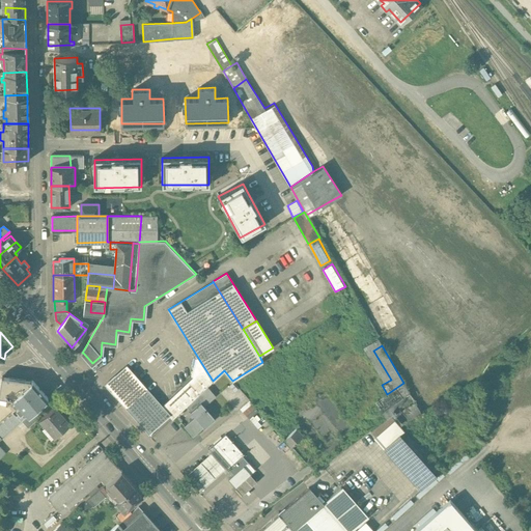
[(200,370),(162,407),(168,414),(168,415),(172,419),(187,406),(207,386),(213,381),(200,361),(197,365),(200,370)]
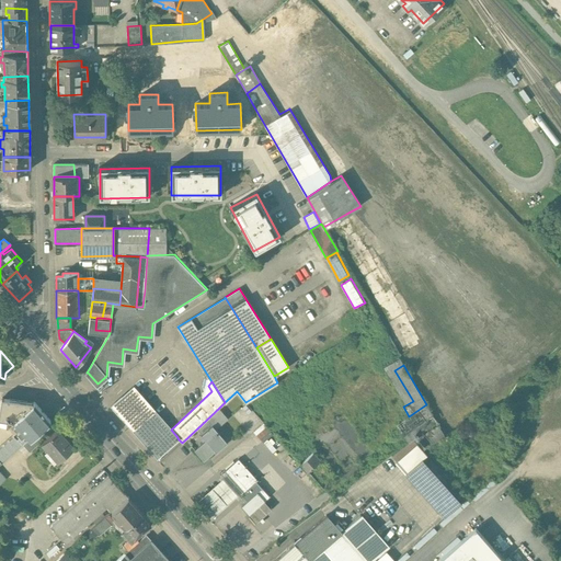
[(171,430),(134,388),(114,405),(158,456),(178,438),(178,437),(171,430)]
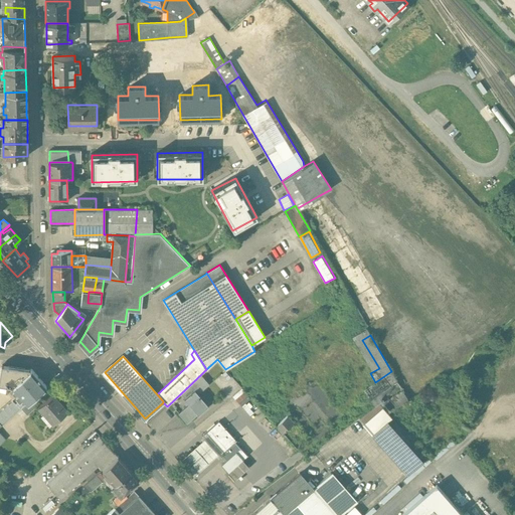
[(31,369),(9,366),(9,365),(1,364),(0,371),(0,383),(12,386),(31,369)]
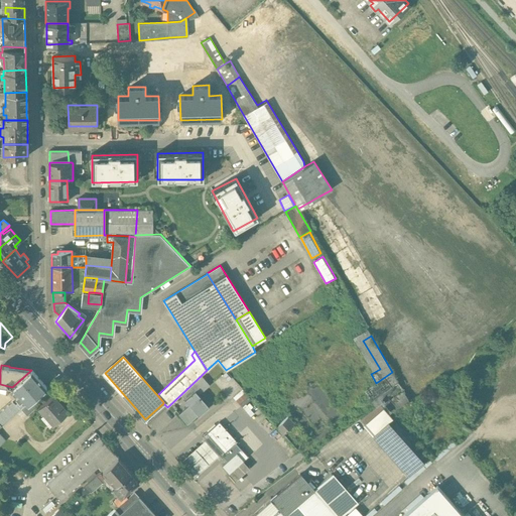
[(31,370),(12,387),(16,391),(13,394),(20,402),(23,399),(27,404),(46,387),(31,370)]
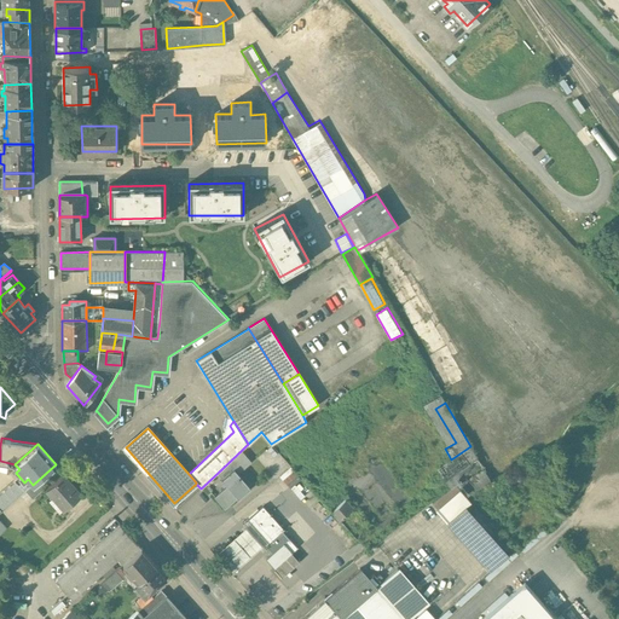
[(491,480),(470,446),(451,460),(438,469),(451,489),(457,484),(467,496),(491,480)]
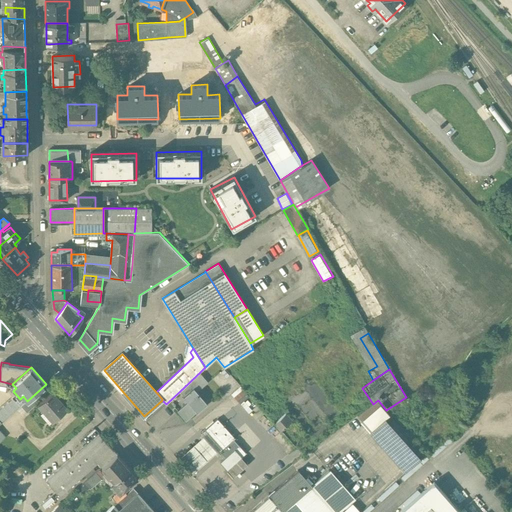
[(200,372),(180,391),(184,396),(188,402),(178,411),(186,421),(197,411),(197,412),(207,403),(196,390),(199,388),(199,389),(208,382),(200,372)]
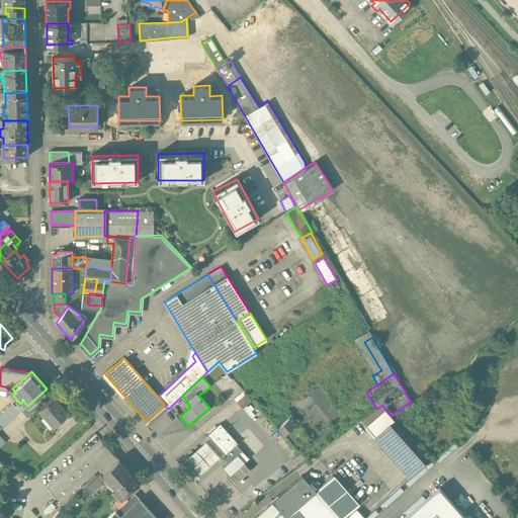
[(246,393),(238,400),(243,407),(252,400),(246,393)]
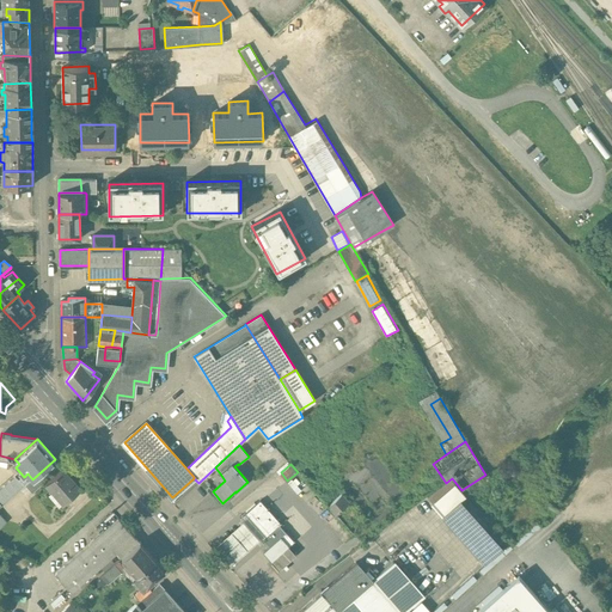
[(80,488),(63,469),(46,483),(63,503),(80,488)]
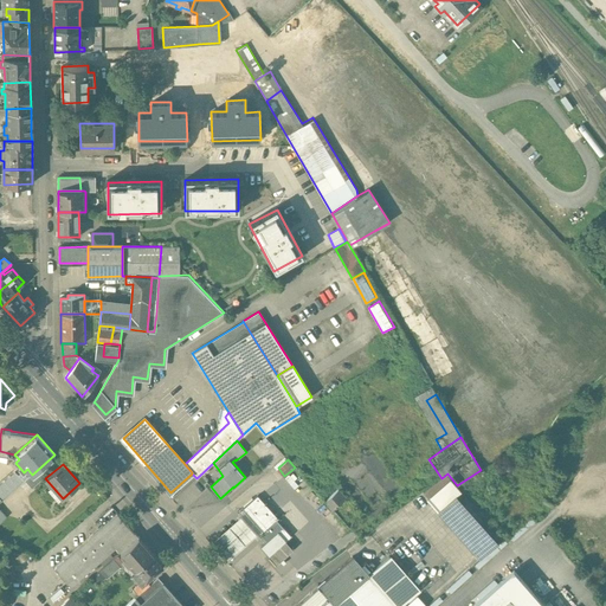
[(14,472),(0,484),(0,502),(24,482),(14,472)]
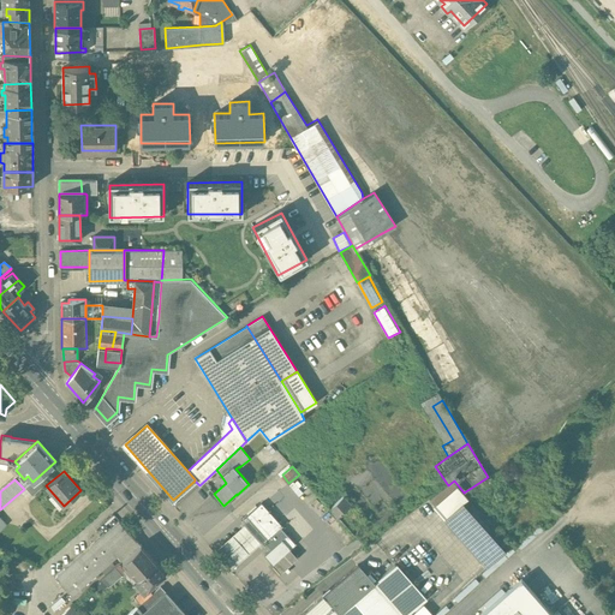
[(453,482),(429,500),(435,507),(457,487),(453,482)]
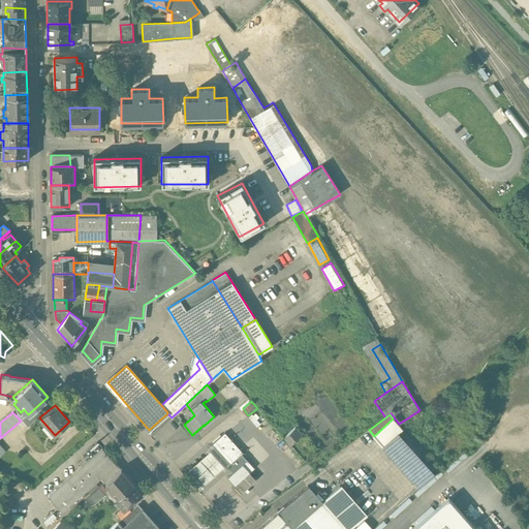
[(374,436),(373,436),(382,446),(398,433),(402,429),(393,418),(374,436)]
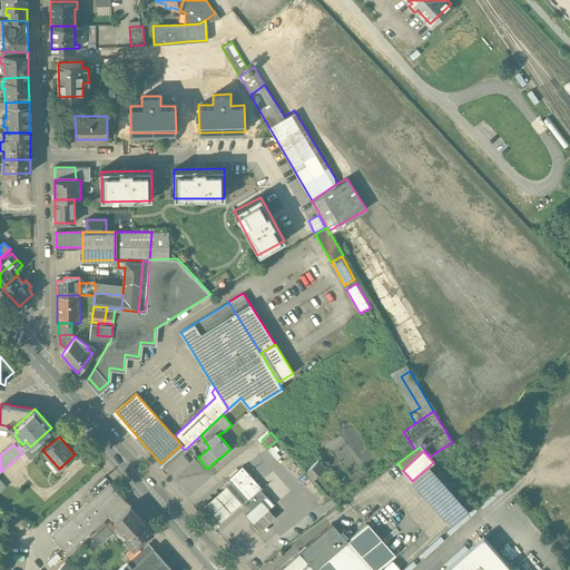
[(318,460),(305,471),(313,479),(325,468),(318,460)]
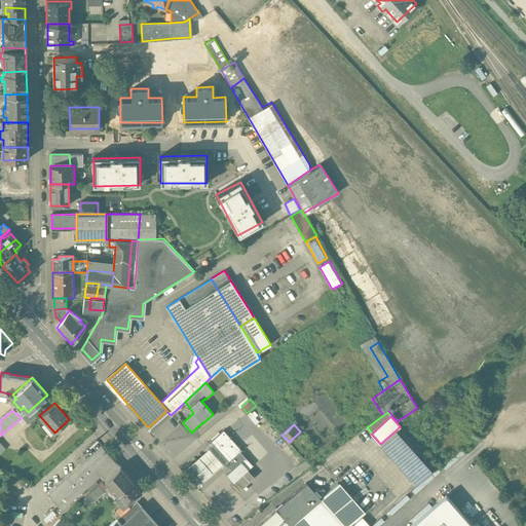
[(223,429),(209,444),(231,470),(226,474),(239,489),(255,477),(248,470),(253,465),(246,457),(241,461),(235,455),(241,450),(223,429)]
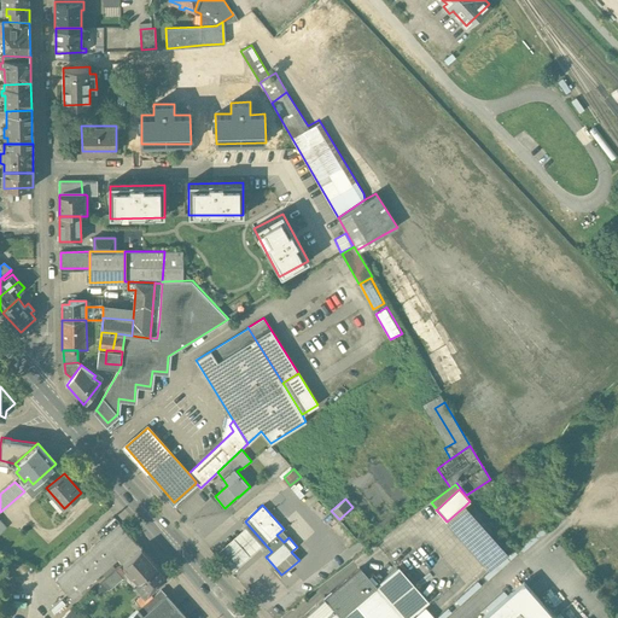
[(508,554),(465,506),(447,522),(490,570),(508,554)]
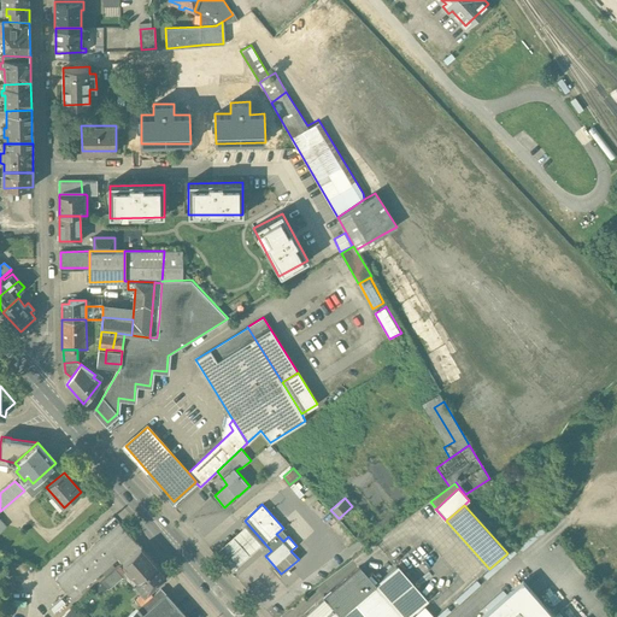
[(369,526),(352,506),(339,518),(356,538),(369,526)]
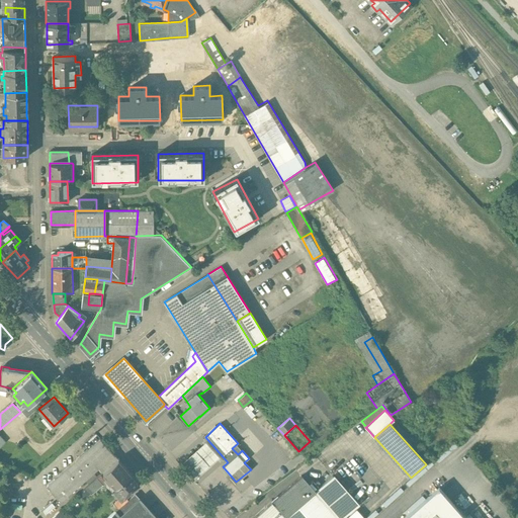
[(100,439),(47,486),(61,501),(99,467),(103,472),(118,459),(100,439)]
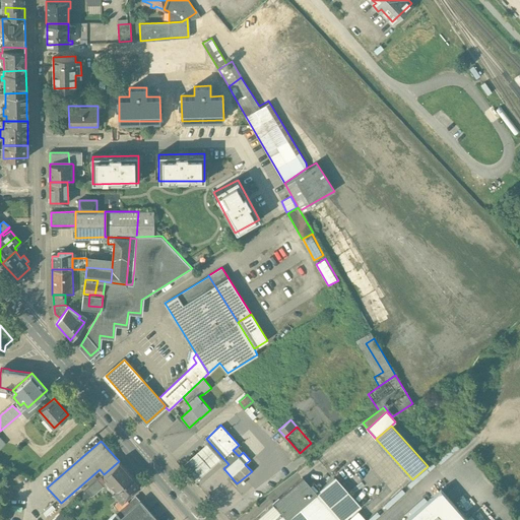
[(208,442),(182,465),(195,480),(221,457),(208,442)]
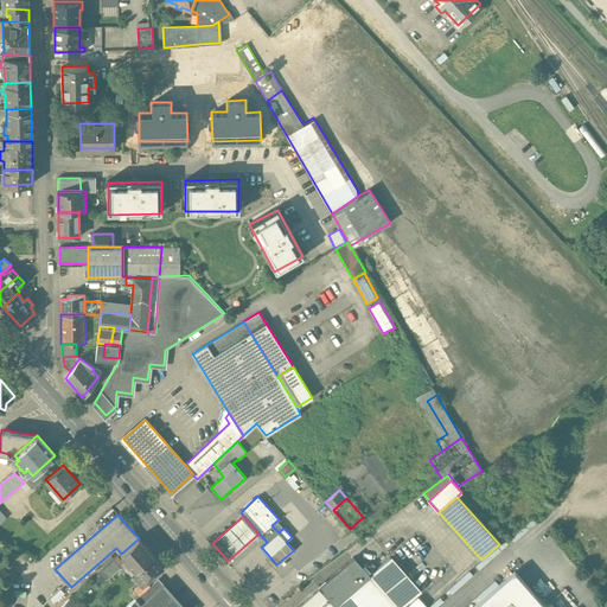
[(139,538),(121,554),(125,557),(122,560),(129,567),(131,564),(135,570),(154,555),(139,538)]
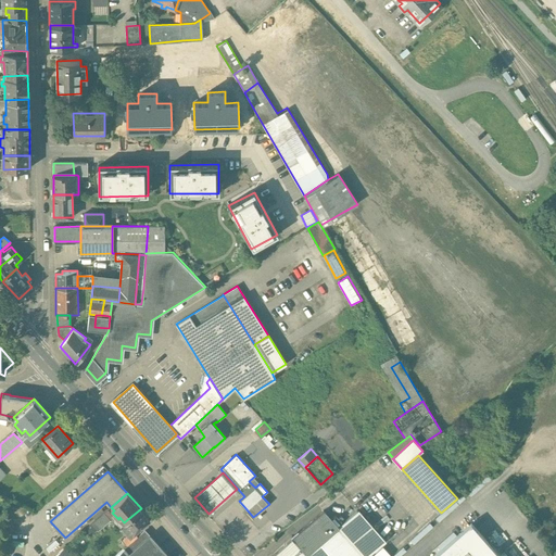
[(124,522),(121,525),(130,535),(134,532),(150,518),(141,508),(124,522)]
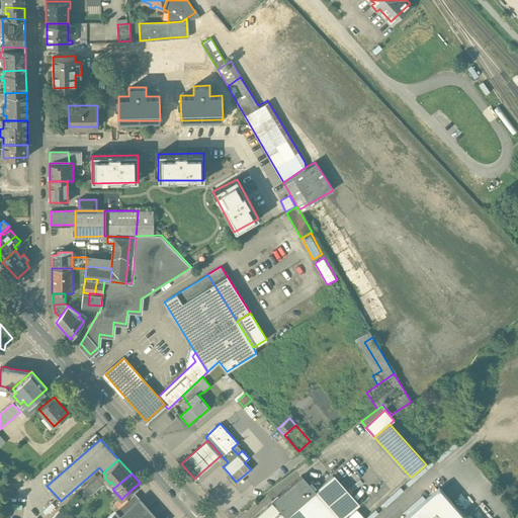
[(301,476),(272,502),(285,517),(315,492),(315,491),(301,476)]
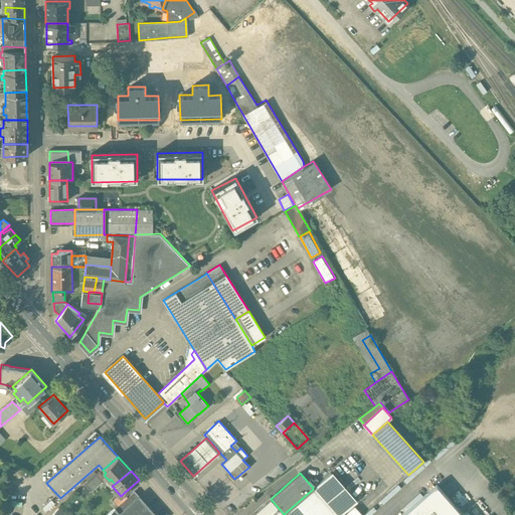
[(340,514),(356,502),(331,473),(313,488),(313,489),(335,514),(340,514)]
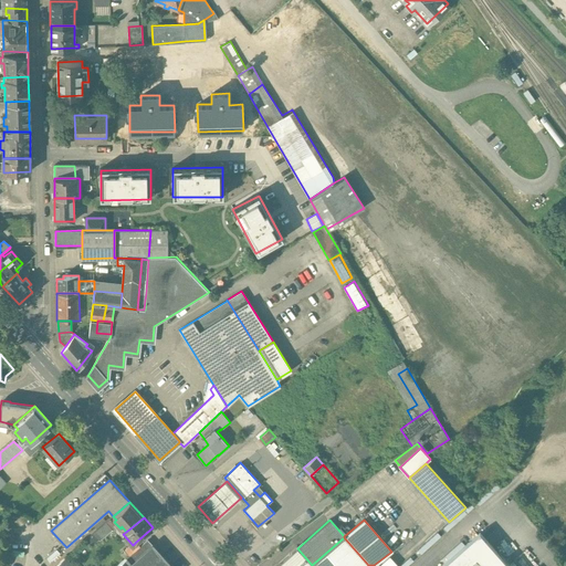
[(106,522),(96,531),(100,535),(102,537),(112,530),(106,522)]
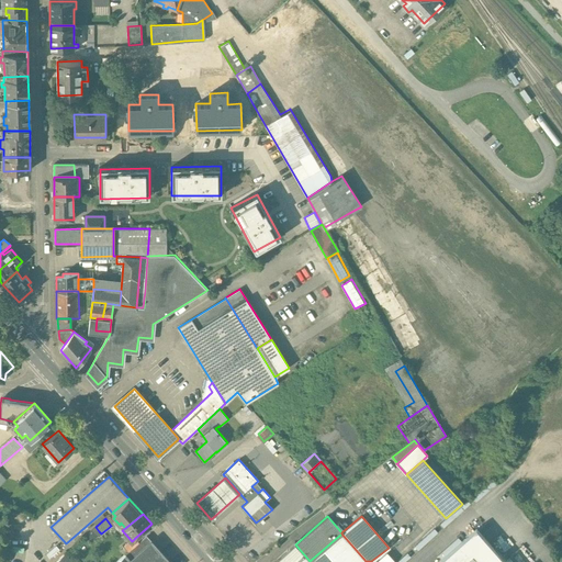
[(505,561),(476,528),(437,561),(505,561)]
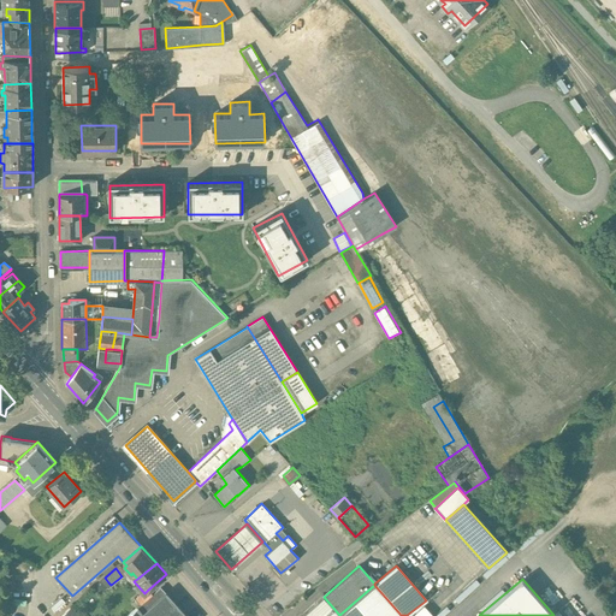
[(101,581),(94,587),(100,594),(106,588),(106,586),(101,581)]
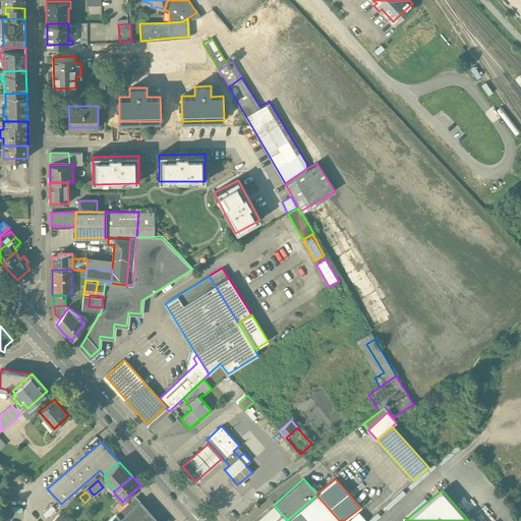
[(287,520),(285,520),(339,520),(316,495),(287,520)]
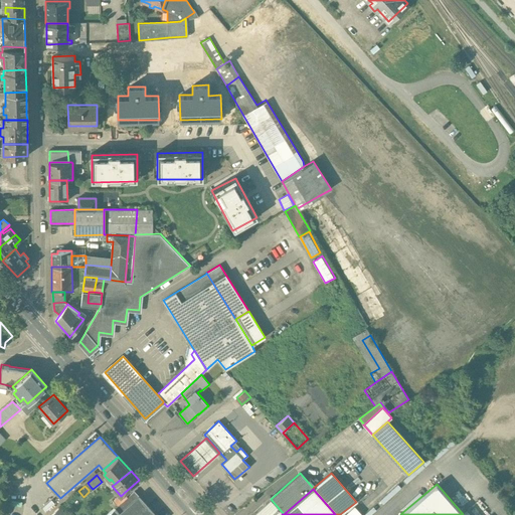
[(139,495),(135,491),(128,497),(119,505),(115,508),(121,514),(157,514),(139,495)]
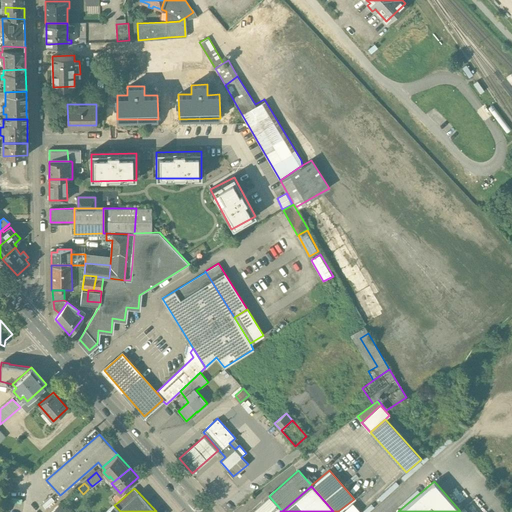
[(120,493),(114,498),(118,502),(127,494),(123,490),(120,493)]
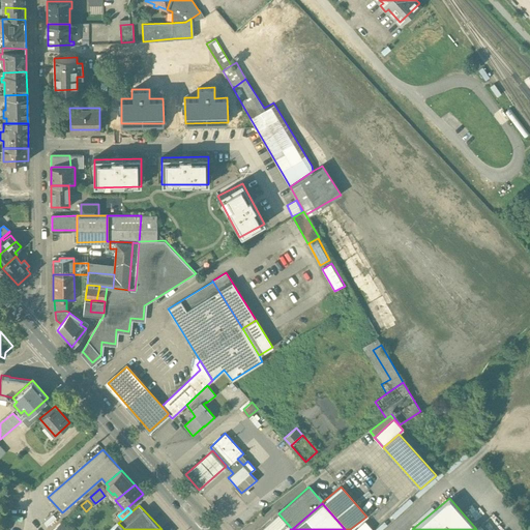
[(290,529),(292,529),(278,513),(260,529),(261,529),(290,529)]
